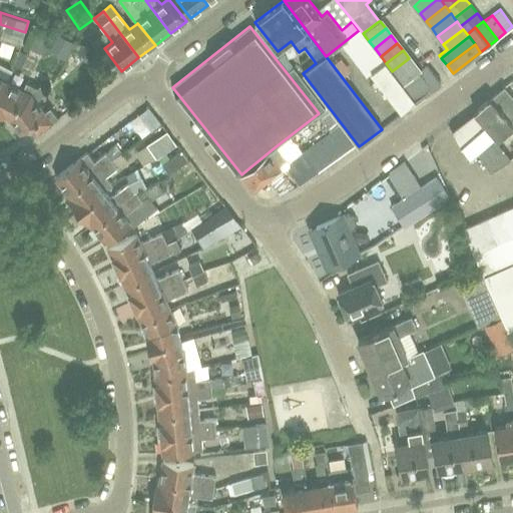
[(392,71),(398,78),(415,65),(409,58),(392,71)]
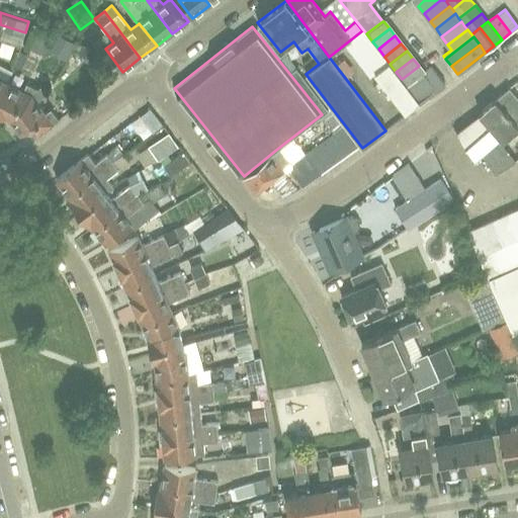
[(0,96),(7,83),(13,72),(0,65),(0,96)]
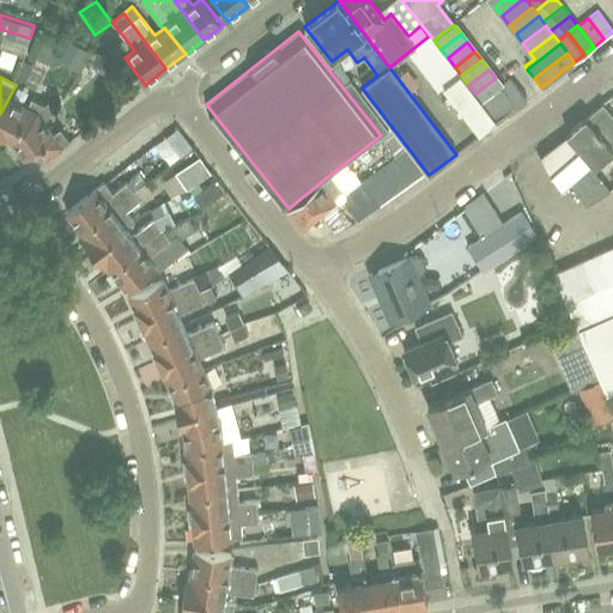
[(483,103),(511,80),(510,79),(502,85),(496,78),(475,93),(483,103)]
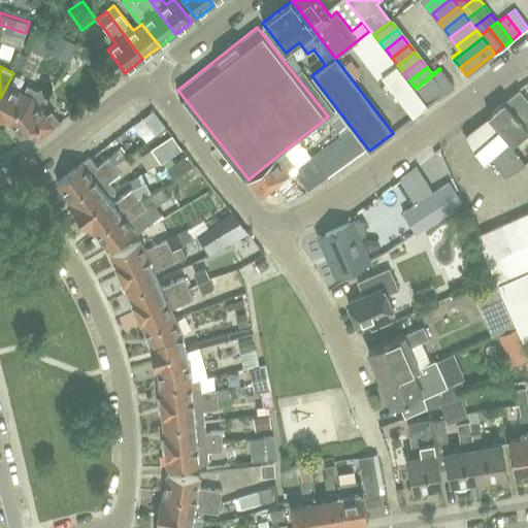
[(416,89),(422,97),(447,77),(440,69),(416,89)]
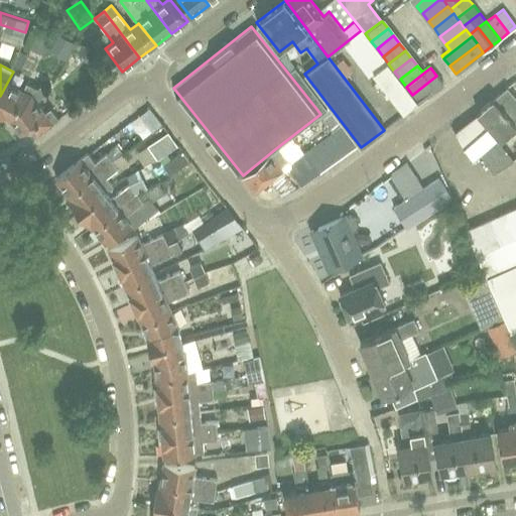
[(436,76),(412,95),(418,102),(442,83),(436,76)]
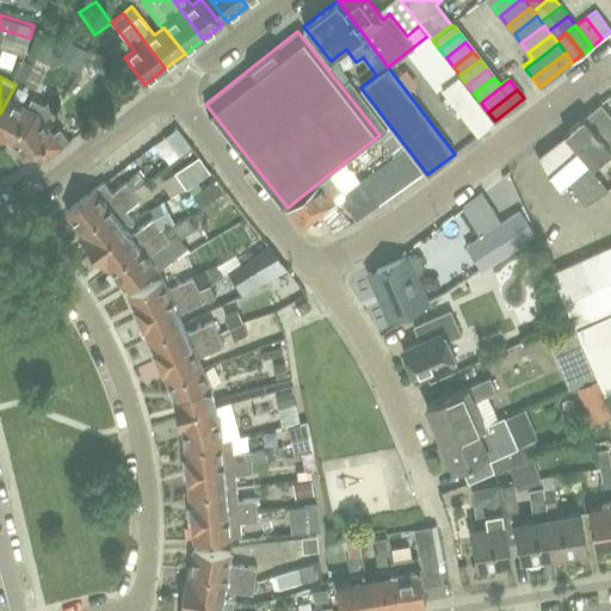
[(28,107),(8,98),(0,113),(0,135),(12,142),(42,117),(44,119),(55,111),(48,102),(43,105),(31,99),(28,107)]
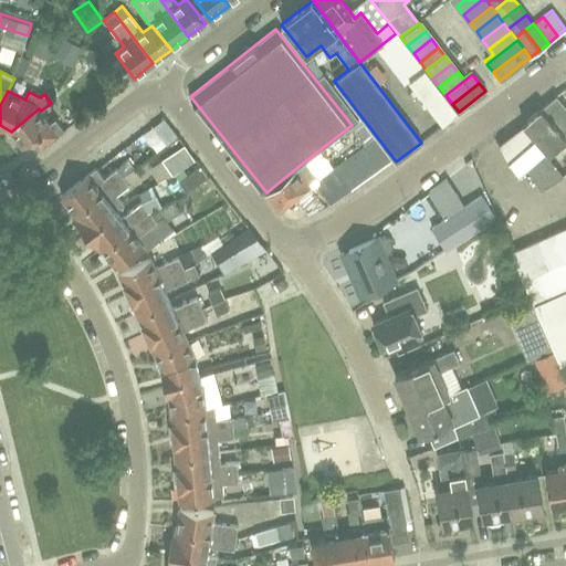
[(557,97),(556,96),(541,109),(524,124),(549,154),(565,138),(565,108),(564,112),(554,100),(557,97)]
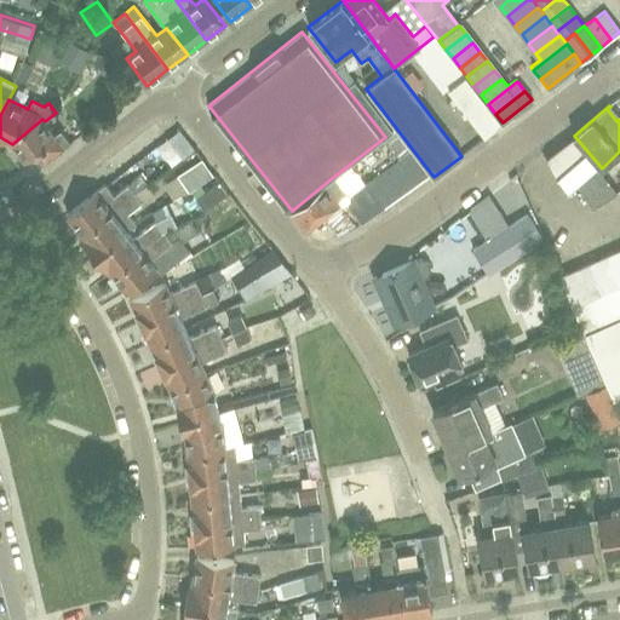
[(44,122),(45,121),(42,119),(12,144),(13,144),(26,160),(34,153),(44,165),(64,149),(44,122)]
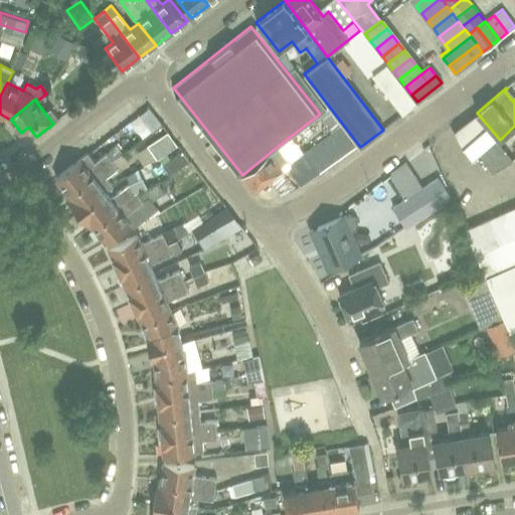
[(159,135),(169,127),(154,109),(145,117),(159,135)]
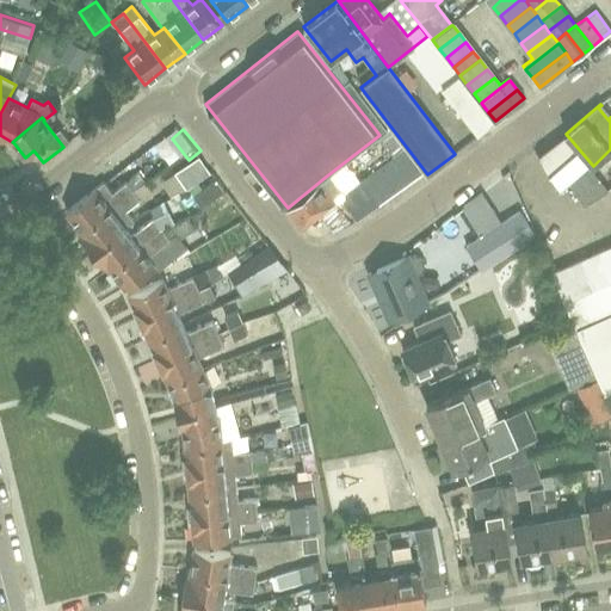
[(403,147),(393,154),(411,178),(421,170),(414,161),(403,147)]
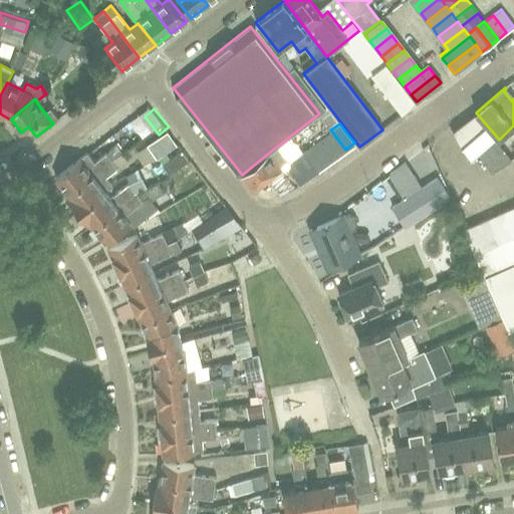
[(483,127),(461,146),(471,162),(479,155),(491,174),(511,161),(483,127)]
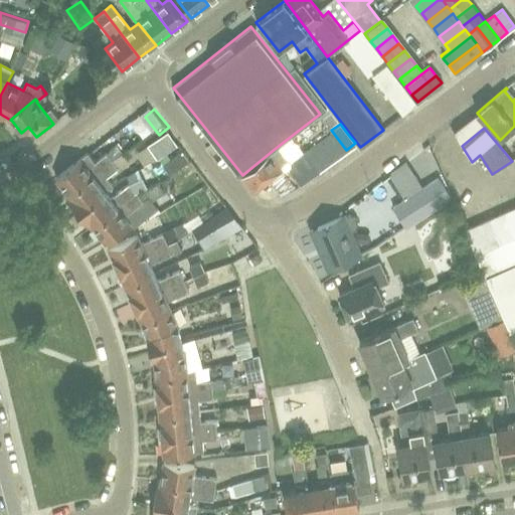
[(337,156),(346,150),(331,130),(330,132),(323,137),(337,156)]
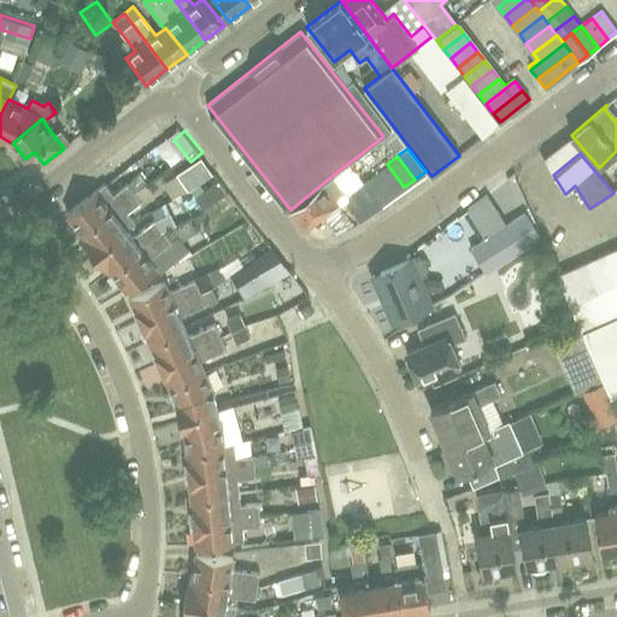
[(213,174),(201,158),(176,175),(187,192),(213,174)]
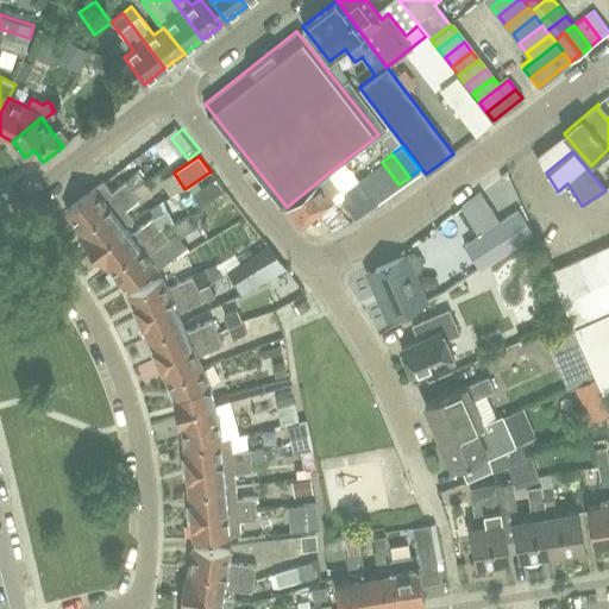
[(399,184),(382,162),(371,170),(389,193),(399,184)]
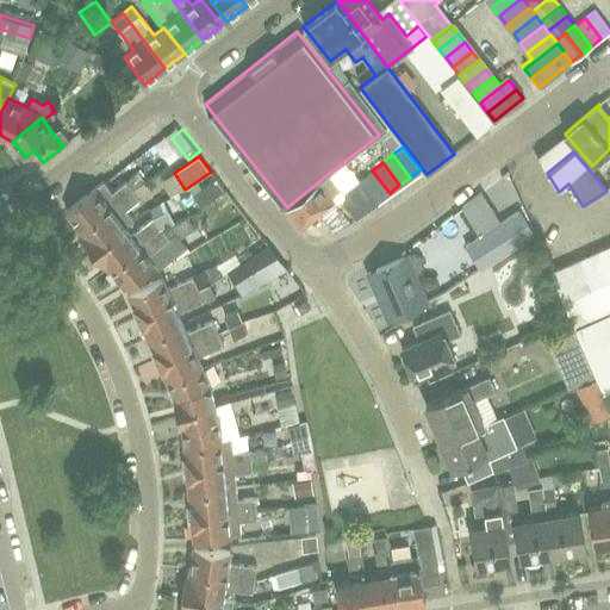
[(361,178),(377,203),(390,193),(372,170),(361,178)]
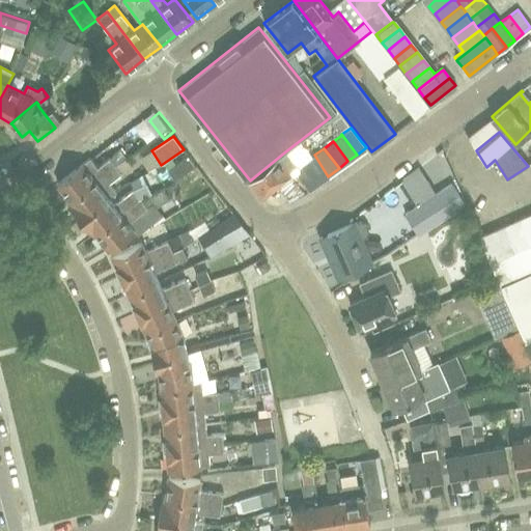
[(90,158),(83,164),(58,184),(71,200),(67,202),(68,202),(115,166),(114,166),(126,158),(120,151),(109,160),(98,168),(90,158)]
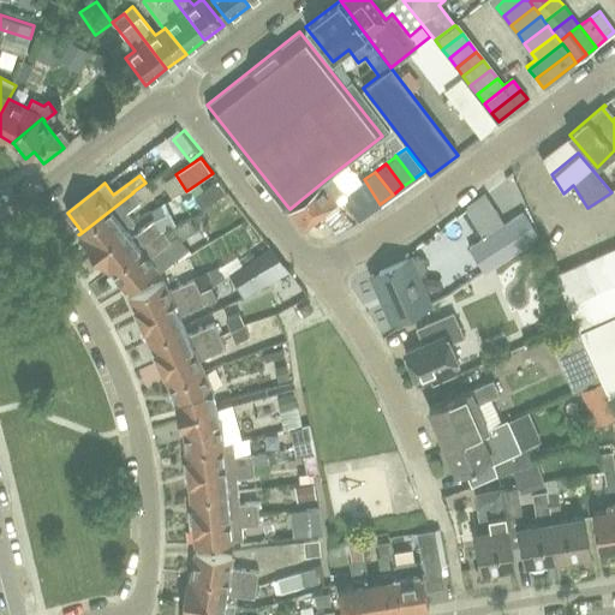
[(346,196),(345,195),(332,177),(329,178),(329,177),(290,209),(304,228),(342,198),(346,196)]
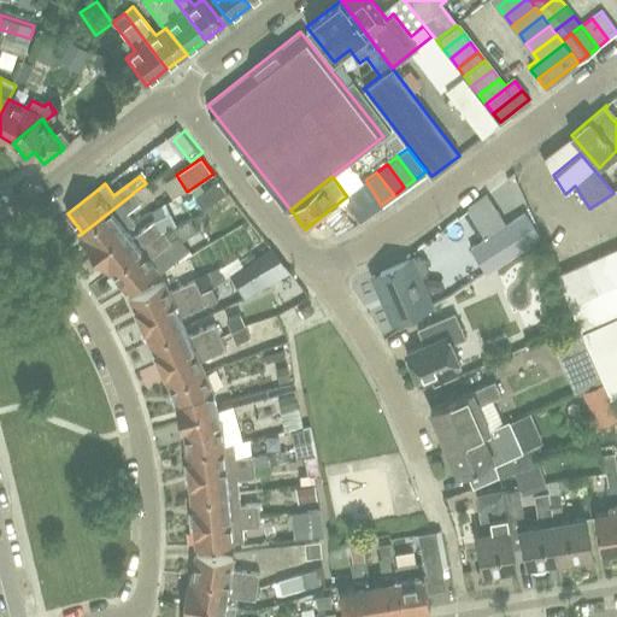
[(365,180),(354,188),(371,212),(381,205),(365,180)]
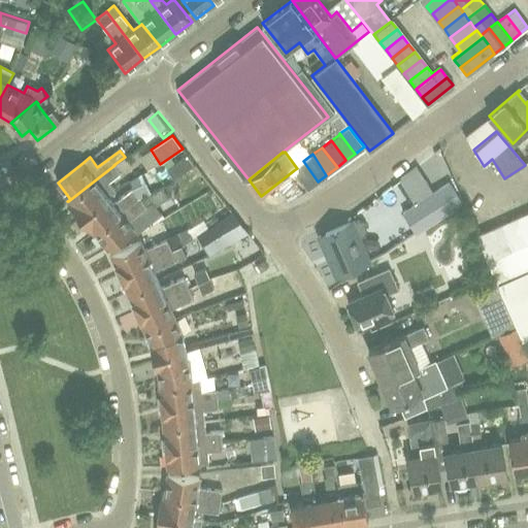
[(195,165),(188,155),(166,169),(173,179),(195,165)]
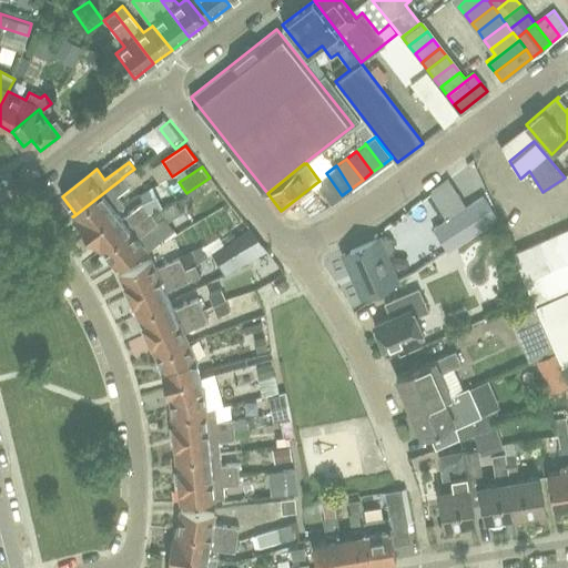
[(123,178),(73,216),(87,234),(117,210),(117,211),(124,204),(118,195),(129,186),(141,178),(134,169),(122,178),(123,178)]
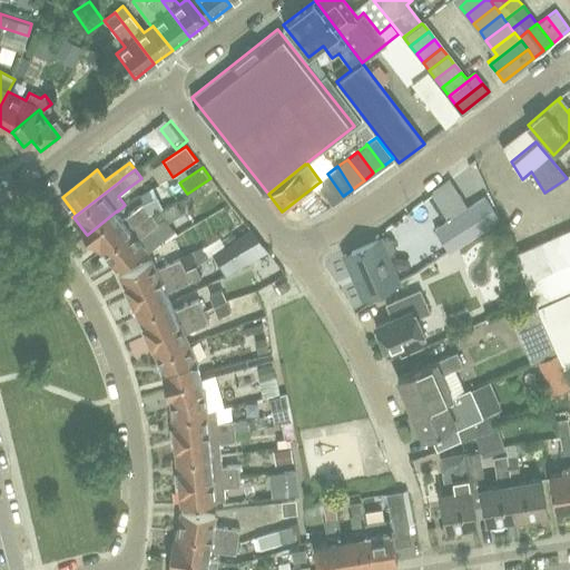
[(332,204),(343,196),(327,174),(320,180),(321,182),(317,184),(332,204)]
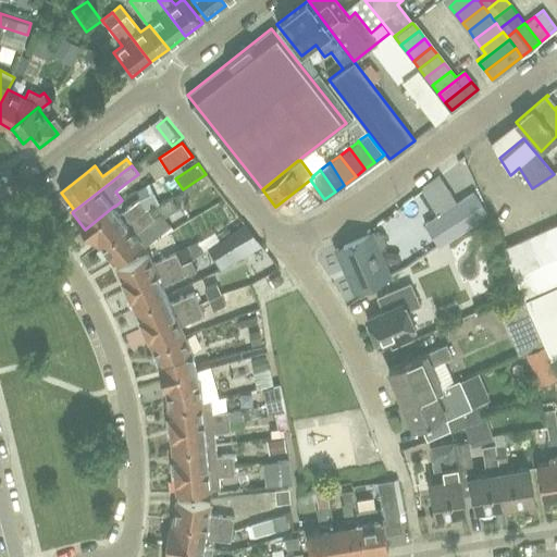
[(487,215),(473,193),(424,224),(438,247),(487,215)]
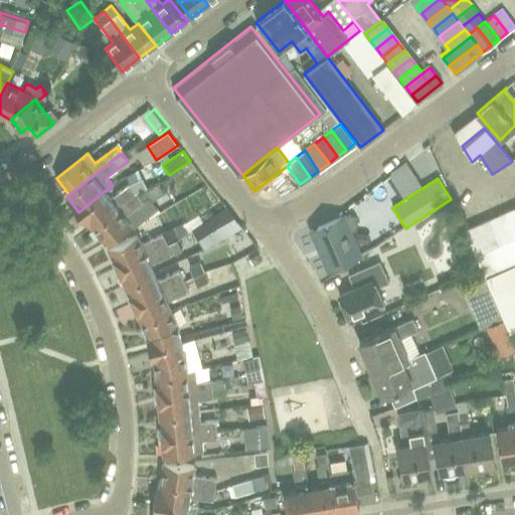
[(106,190),(78,212),(90,227),(136,191),(130,183),(112,198),(106,191),(106,190)]
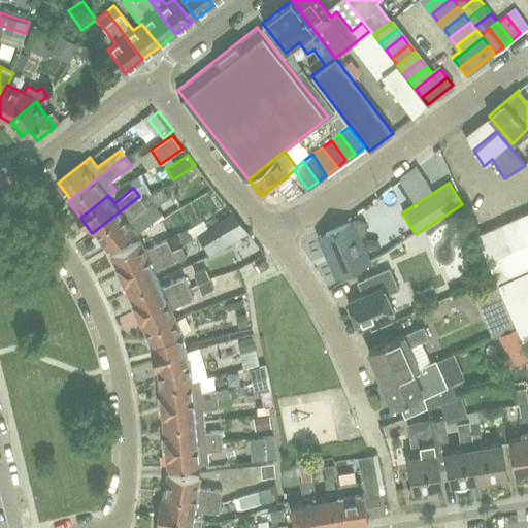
[(163,189),(162,189),(149,198),(155,206),(170,198),(163,189)]
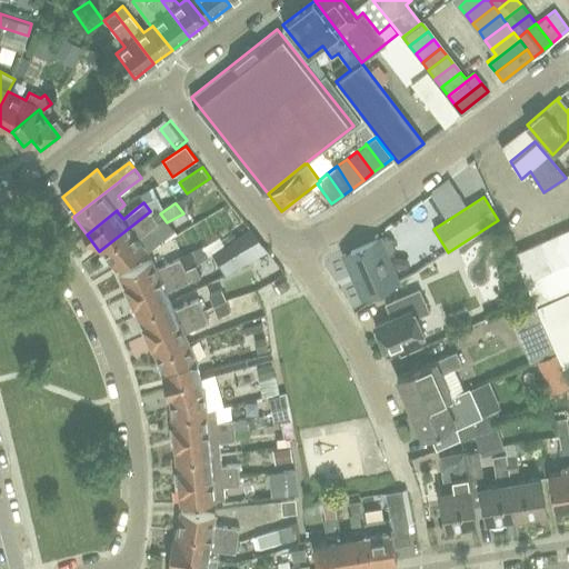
[(150,211),(99,251),(100,252),(103,250),(117,268),(145,247),(138,239),(159,222),(150,211)]
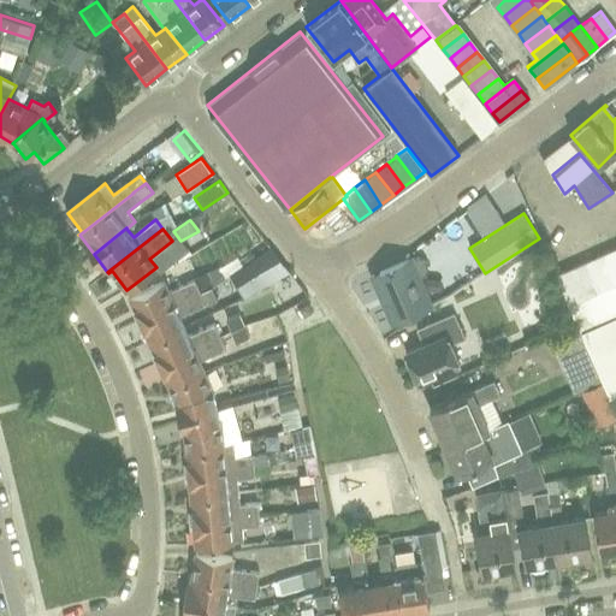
[(271,247),(270,247),(230,274),(244,297),(267,285),(290,272),(271,247)]
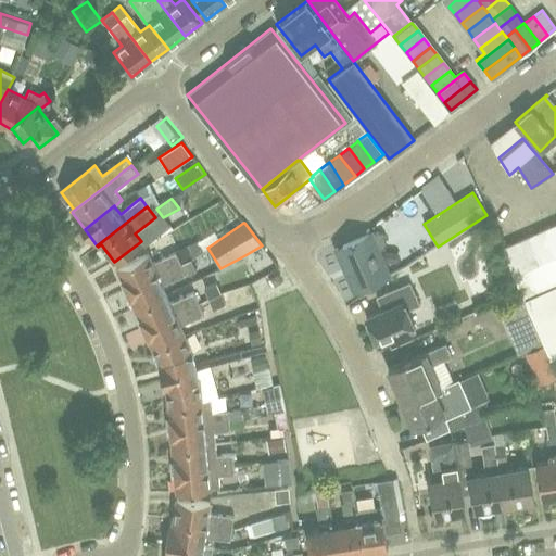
[(555,224),(503,248),(522,290),(525,298),(555,282),(555,224)]
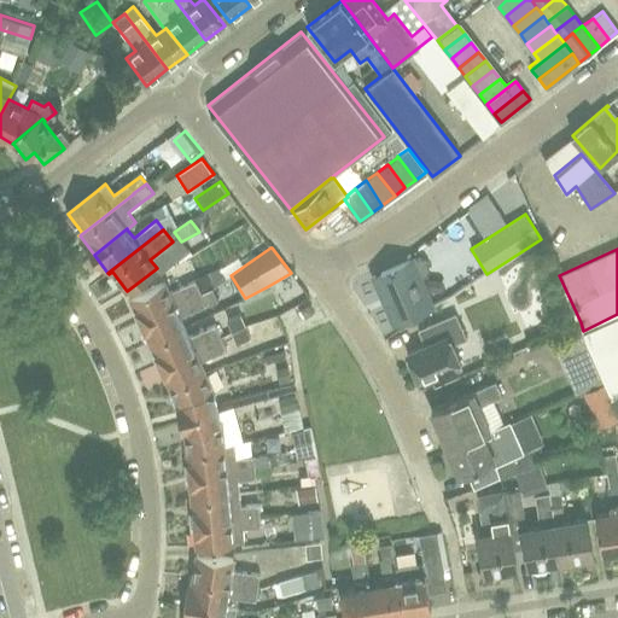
[(412,261),(412,260),(373,277),(384,299),(385,299),(396,322),(432,307),(420,279),(427,277),(430,269),(426,261),(419,257),(412,261)]
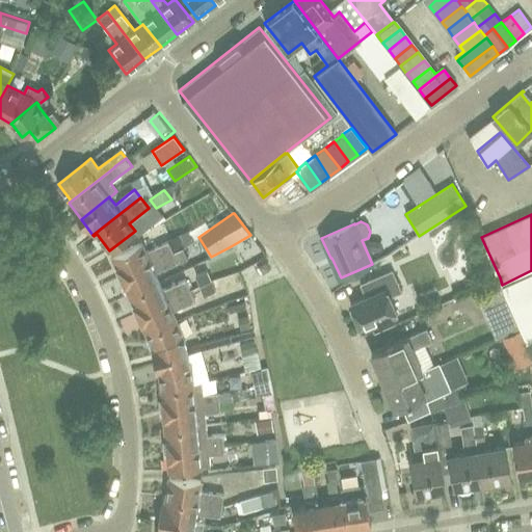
[(142,242),(112,256),(121,274),(171,251),(167,242),(145,251),(142,242)]
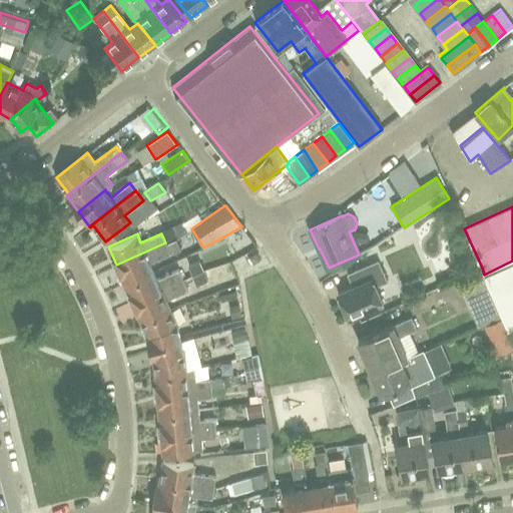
[(116,265),(124,283),(153,270),(150,263),(180,248),(176,238),(165,243),(165,242),(116,265)]
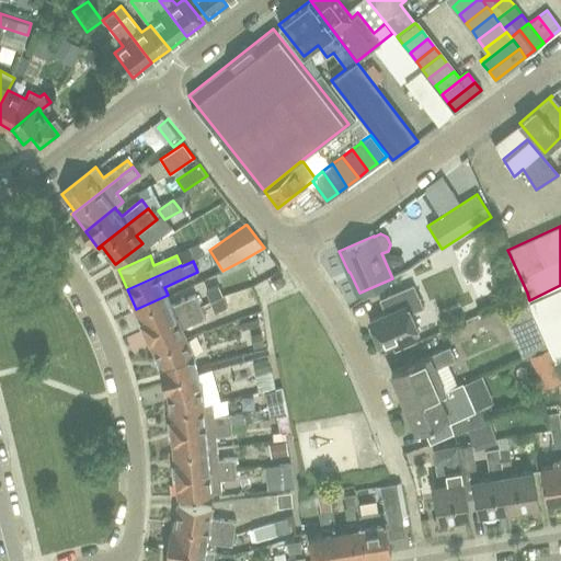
[(207,290),(212,300),(224,296),(219,285),(207,290)]
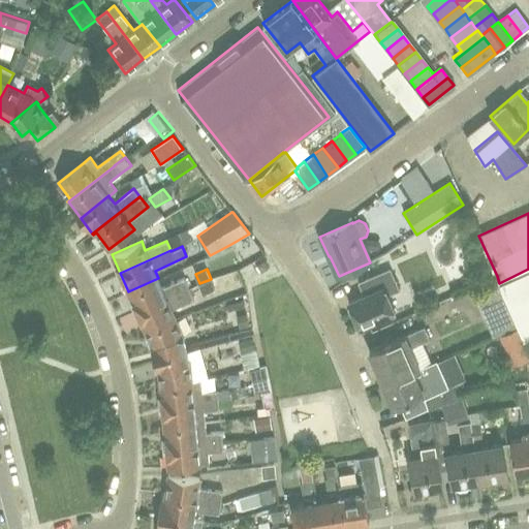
[(359,328),(395,312),(387,296),(399,290),(390,269),(365,279),(370,292),(348,302),(359,328)]
